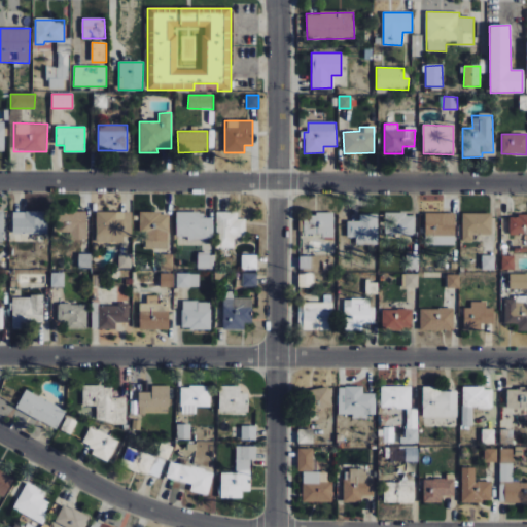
[(46,233),(46,211),(12,212),(12,234),(46,233)]
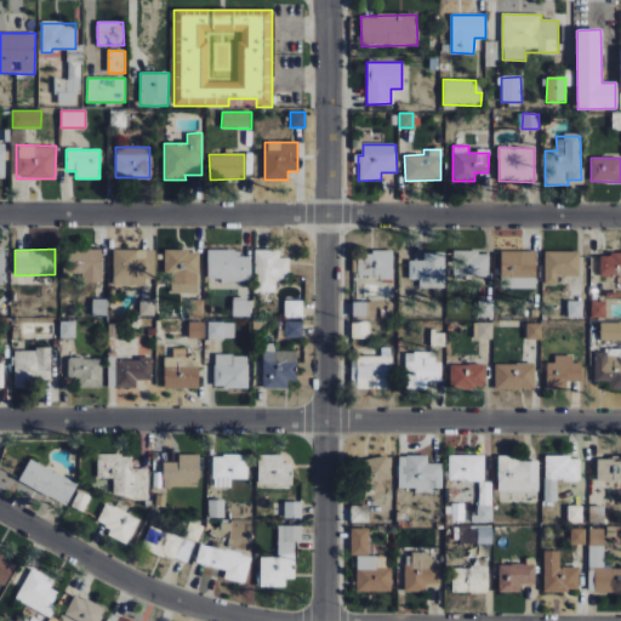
[(83,281),(101,283),(101,250),(72,249),(70,274),(83,274),(83,281)]
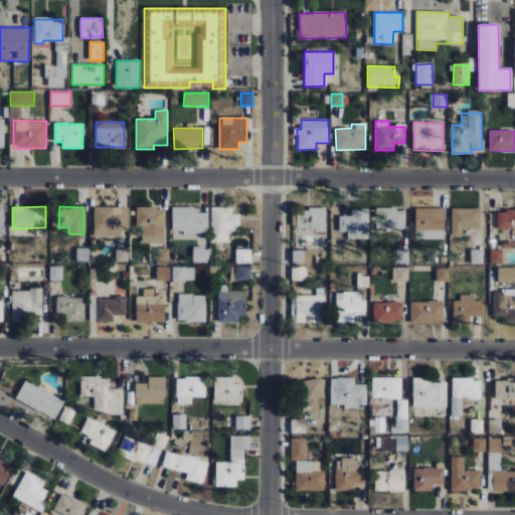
[(128,207),(94,207),(94,237),(122,237),(122,226),(128,226),(128,207)]
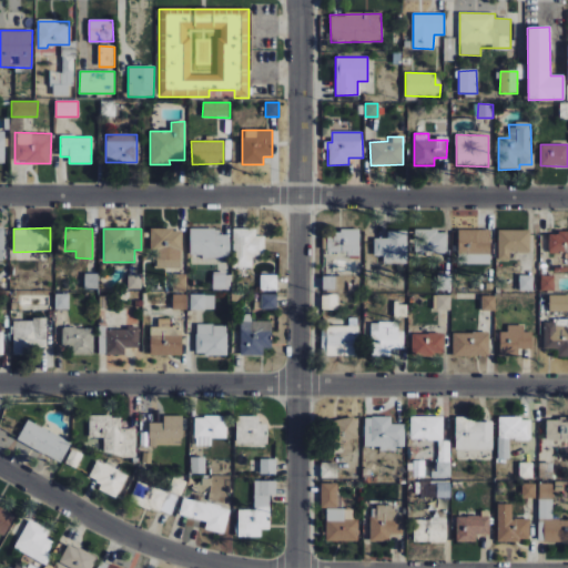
[(182,230),(150,229),(150,251),(156,251),(156,269),(181,269),(182,230)]
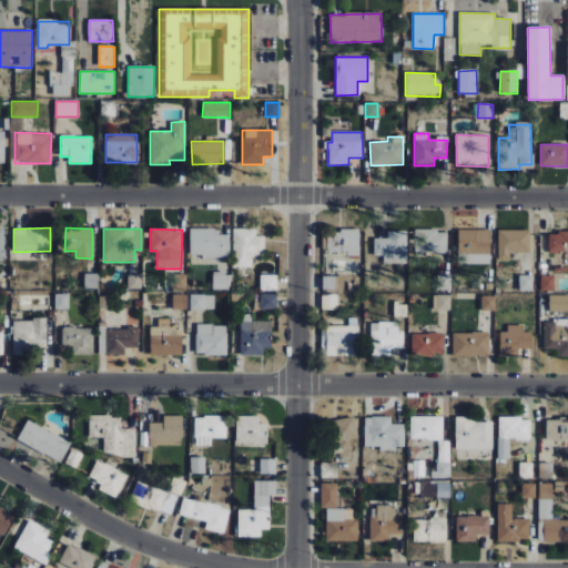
[(230,259),(230,235),(220,235),(220,229),(189,229),(190,255),(201,255),(201,259),(230,259)]
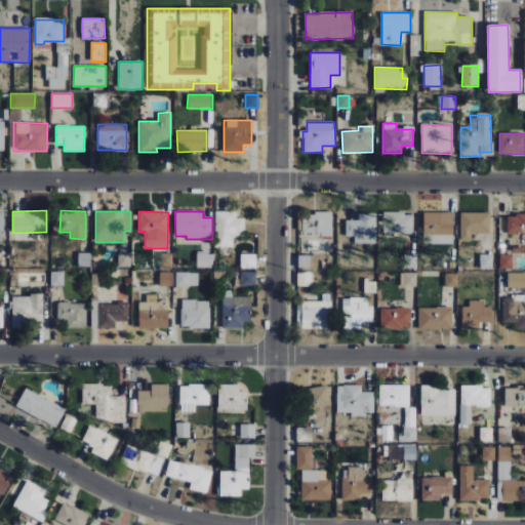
[(214,247),(233,248),(233,238),(244,238),(244,218),(236,218),(236,211),(215,211),(214,247)]
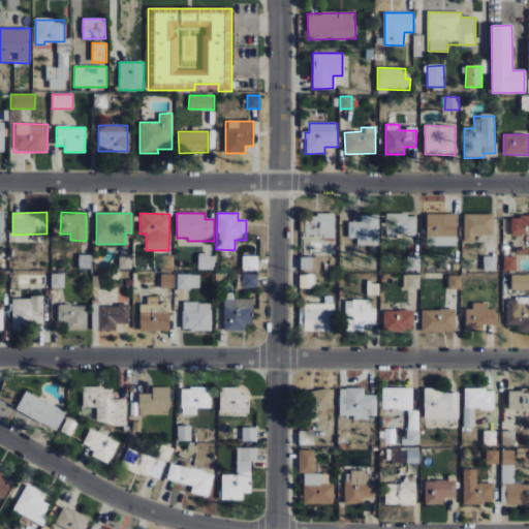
[(415,239),(416,215),(386,214),(385,239),(415,239)]
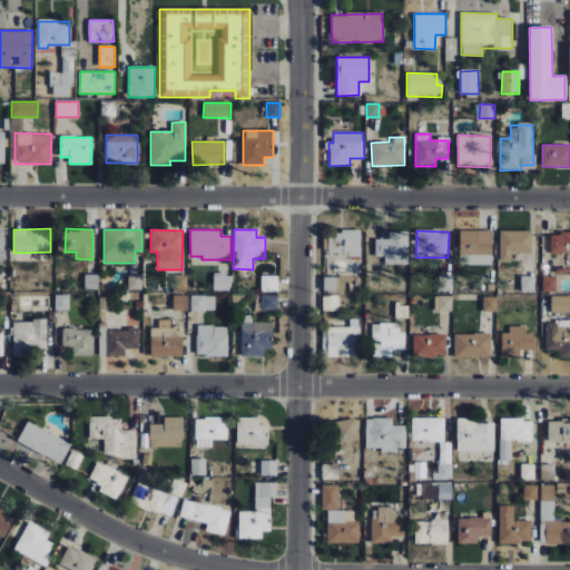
[(492,231),(460,232),(460,266),(492,265),(492,231)]
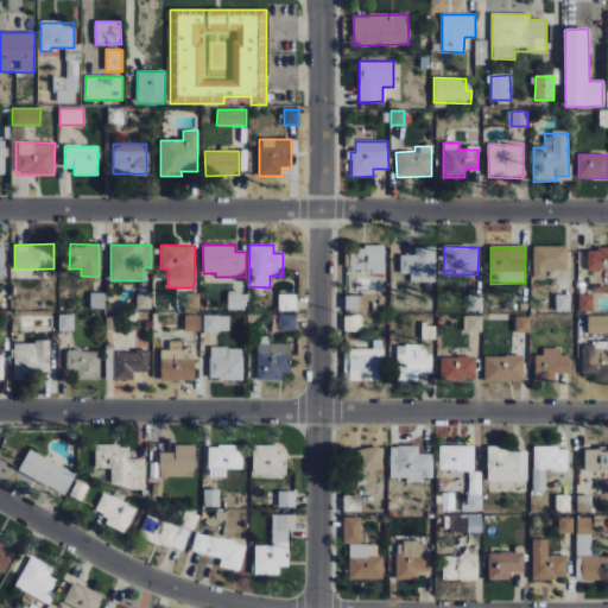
[(568,247),(533,246),(533,279),(546,279),(546,271),(568,271),(568,247)]
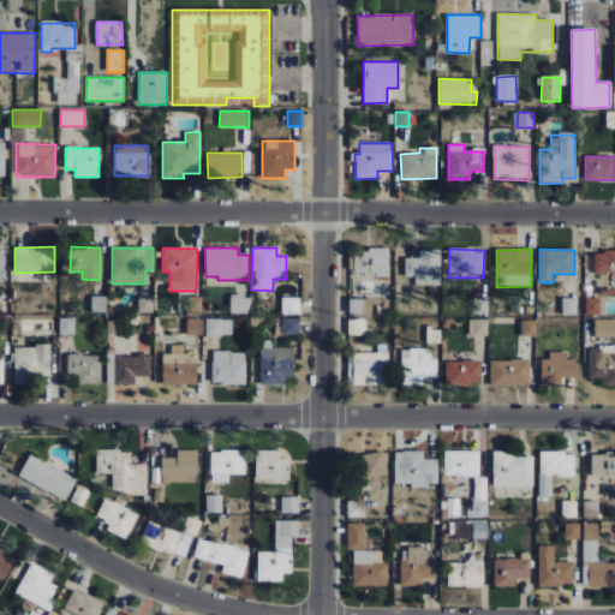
[(388,278),(389,251),(354,250),(354,273),(377,273),(377,278),(388,278)]
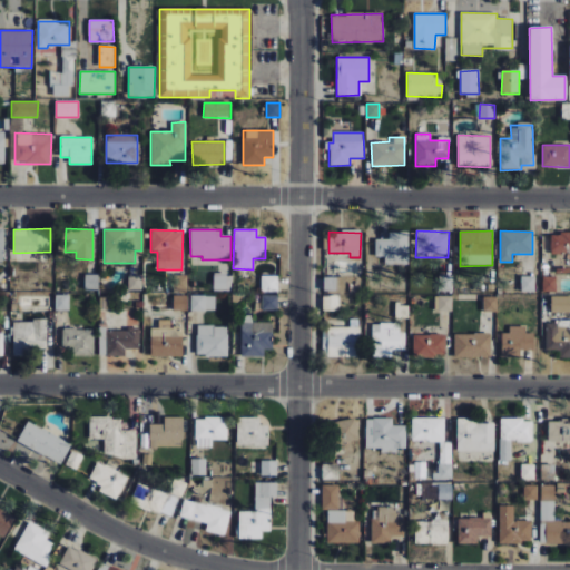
[(375,239),(375,257),(384,257),(385,264),(409,264),(409,232),(389,232),(389,239),(375,239)]
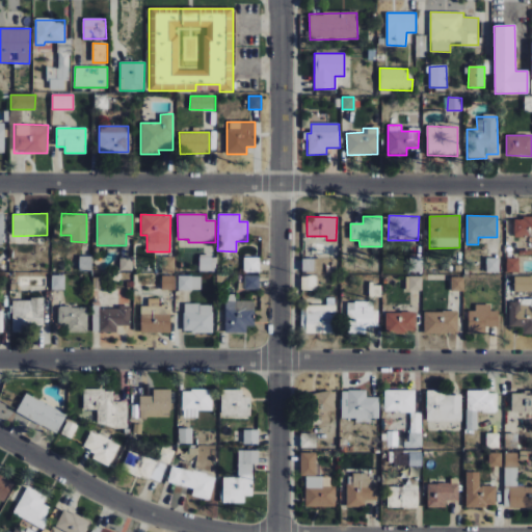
[(531,217),(514,217),(514,237),(531,236),(531,217)]
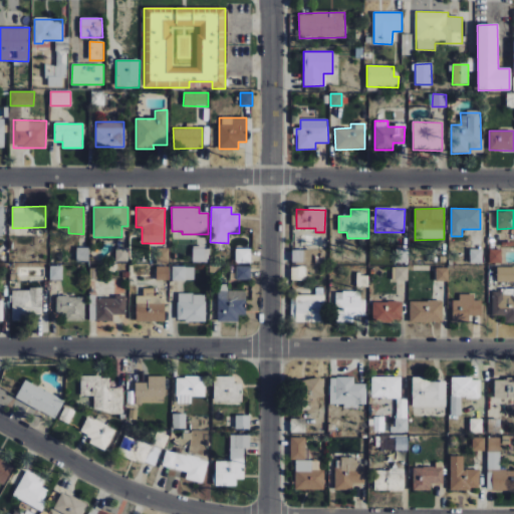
[(85,234),(68,234),(68,246),(85,246),(85,234)]
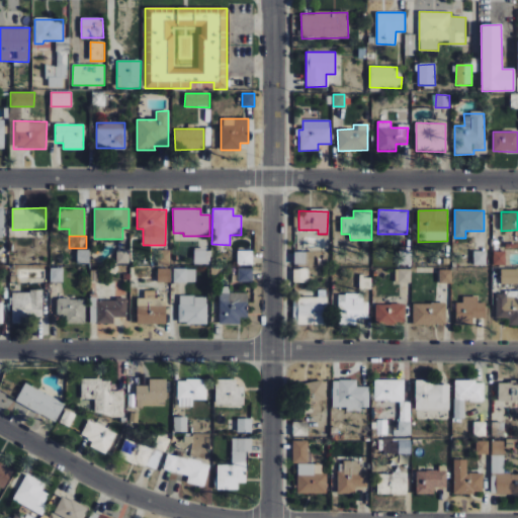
[(210,265),(210,250),(194,249),(193,264),(210,265)]
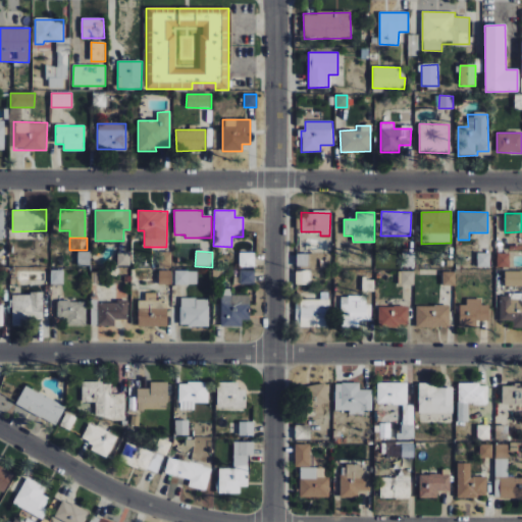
[(90,264),(90,252),(76,252),(77,265),(90,264)]
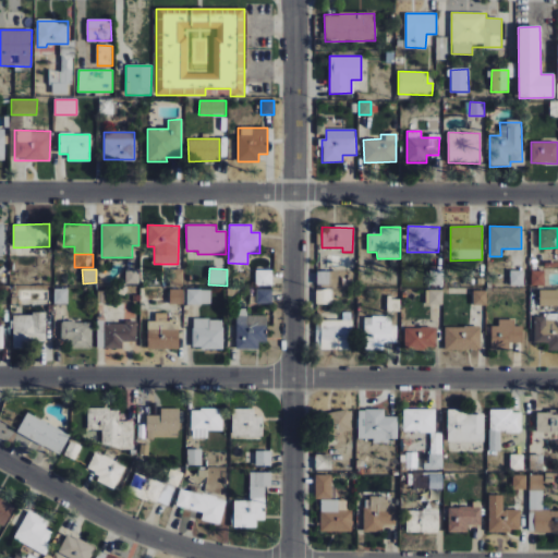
[(183,269),(169,269),(169,287),(183,287),(183,269)]
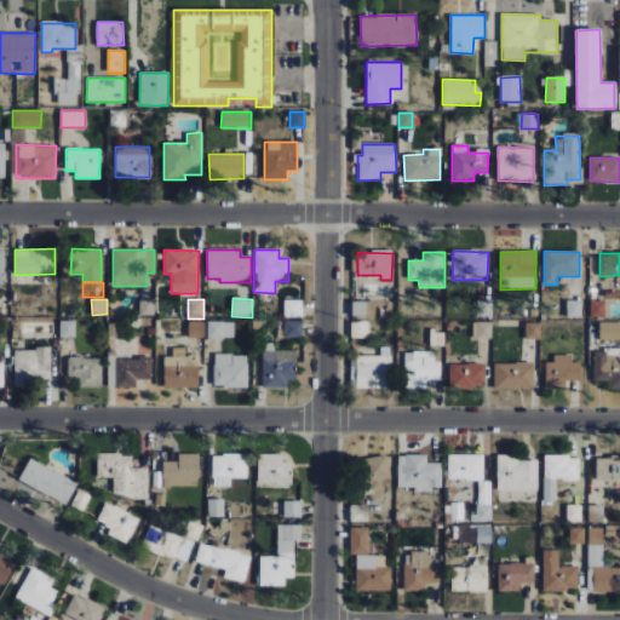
[(285,317),(302,317),(302,300),(285,300),(285,317)]
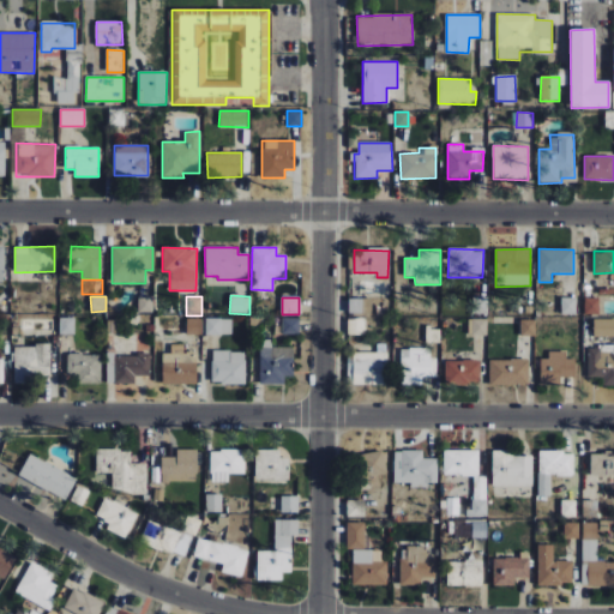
[(577,314),(577,298),(558,298),(558,314),(577,314)]
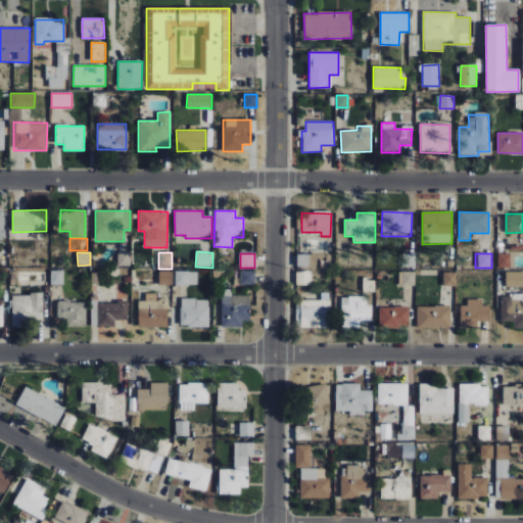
[(296,269),(319,268),(319,254),(296,255),(296,269)]
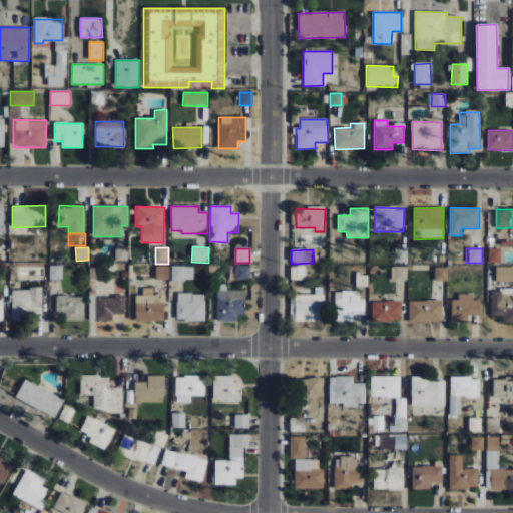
[(500,249),(488,249),(488,262),(500,263),(500,249)]
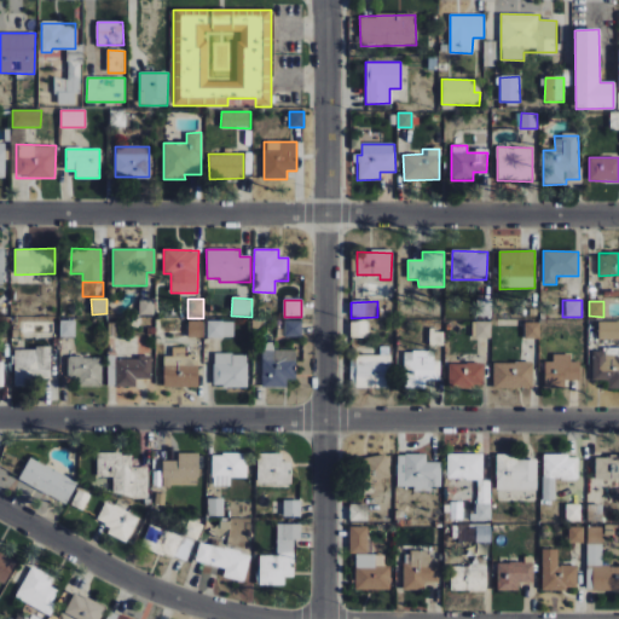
[(75,337),(75,320),(61,320),(61,337),(75,337)]
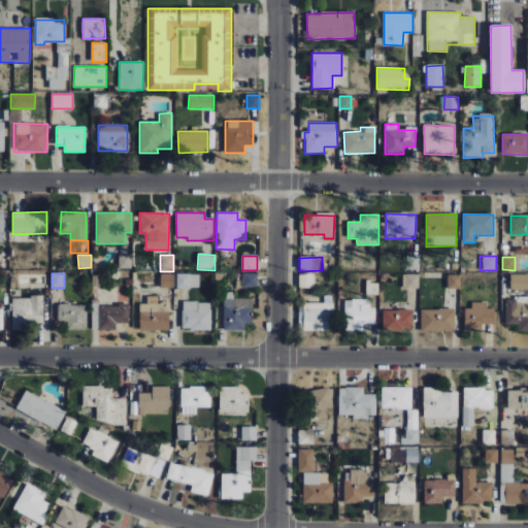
[(257,273),(242,274),(242,288),(258,288),(257,273)]
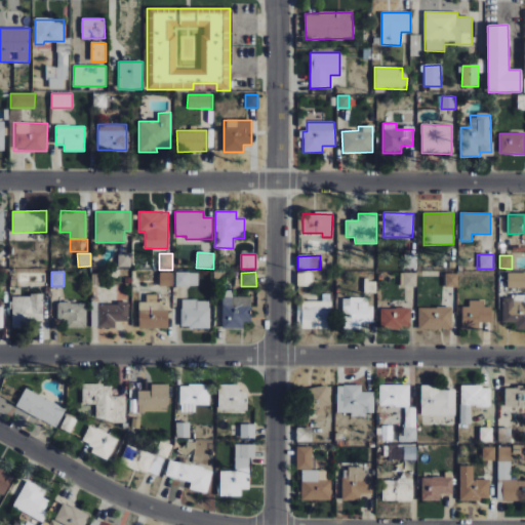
[(171,287),(171,273),(159,273),(159,286),(171,287)]
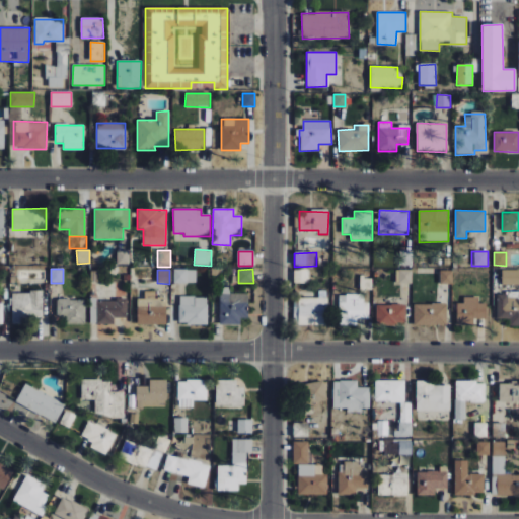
[(196,284),(197,270),(173,270),(173,283),(196,284)]
